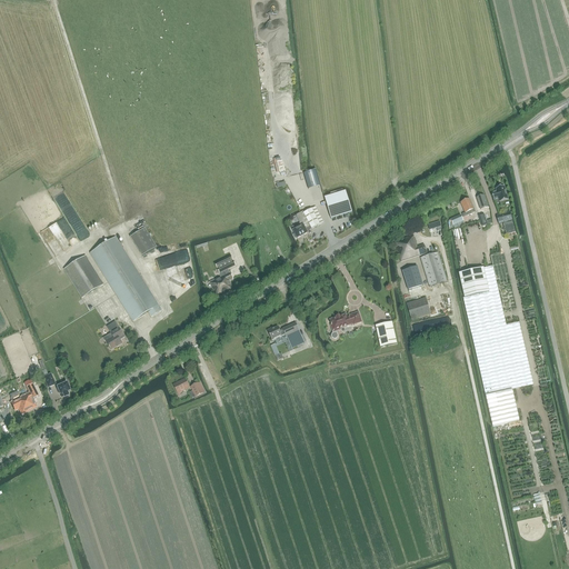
[(316,171),(305,175),(309,190),(321,187),(316,171)]
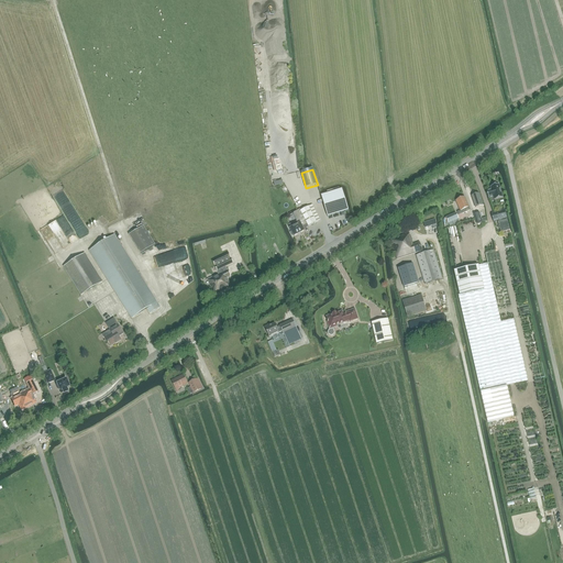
[(494,200),(495,200),(496,200),(503,198),(499,185),(490,187),(492,190),(486,191),(487,195),(487,196),(488,199),(494,197),(494,200)]
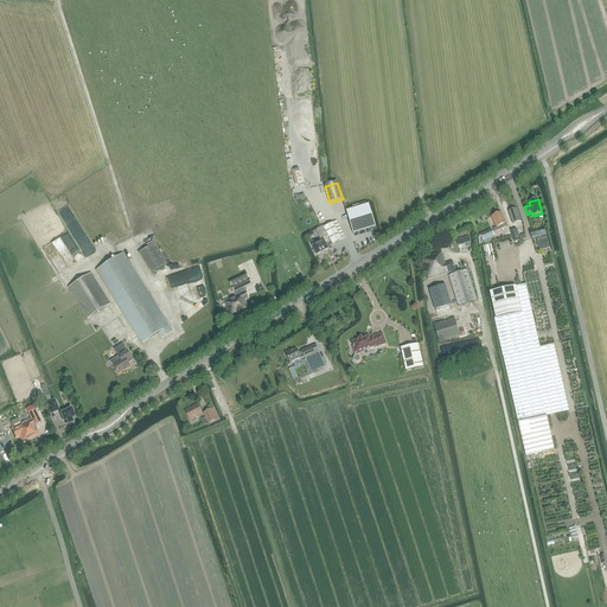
[(346,211),(353,234),(376,227),(369,204),(346,211)]
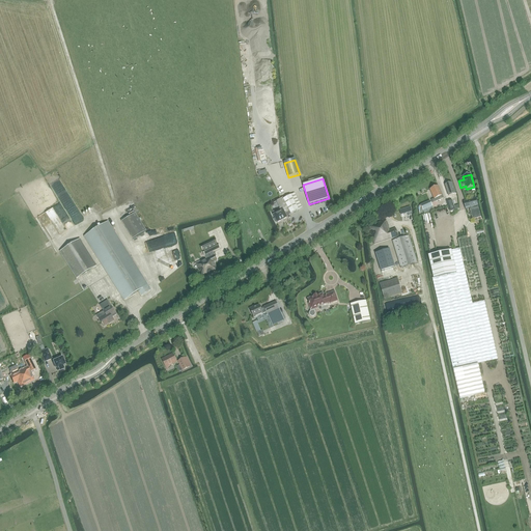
[(445,186),(448,193),(445,194),(446,199),(447,202),(451,201),(449,196),(455,194),(452,184),(445,186)]
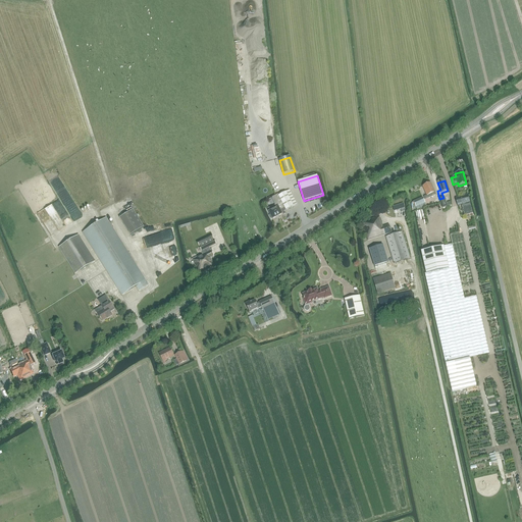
[(436,196),(430,183),(422,187),(427,196),(424,197),(425,201),(436,196)]
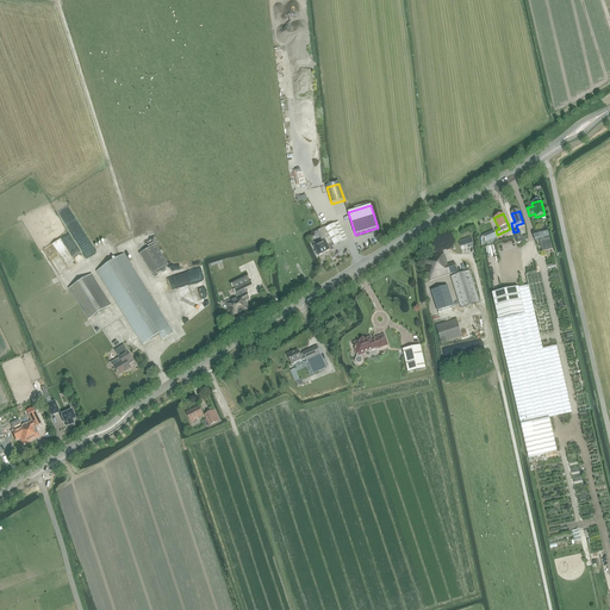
[(325,228),(318,231),(323,243),(313,248),(316,251),(315,251),(317,256),(318,255),(318,256),(330,250),(328,246),(332,243),(334,246),(346,240),(337,223),(325,229),(325,228)]
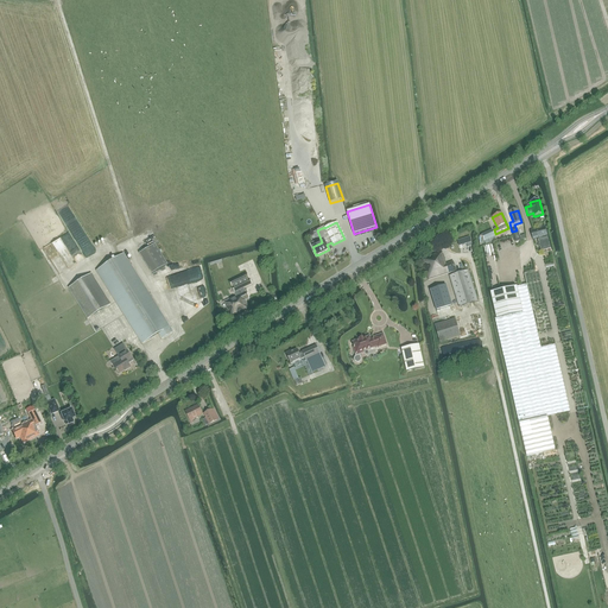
[(537,240),(540,251),(551,248),(548,236),(542,239),(542,238),(548,235),(545,227),(530,230),(532,240),(540,238),(540,239),(537,240)]
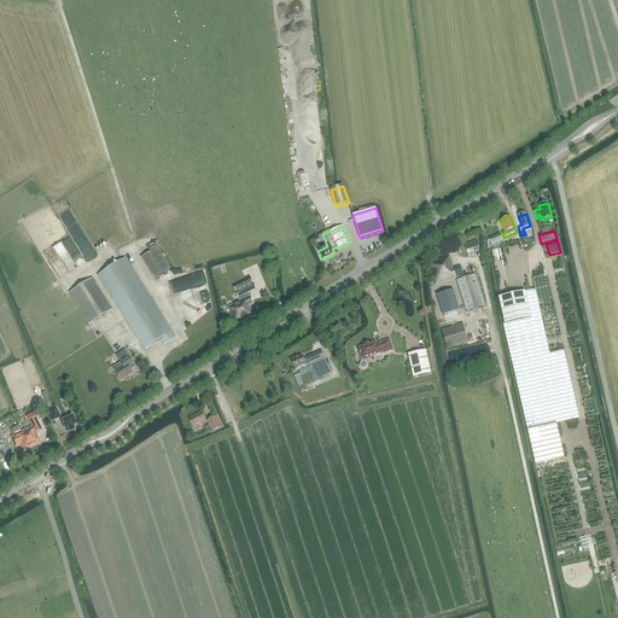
[(501,235),(490,240),(493,246),(503,242),(501,235)]
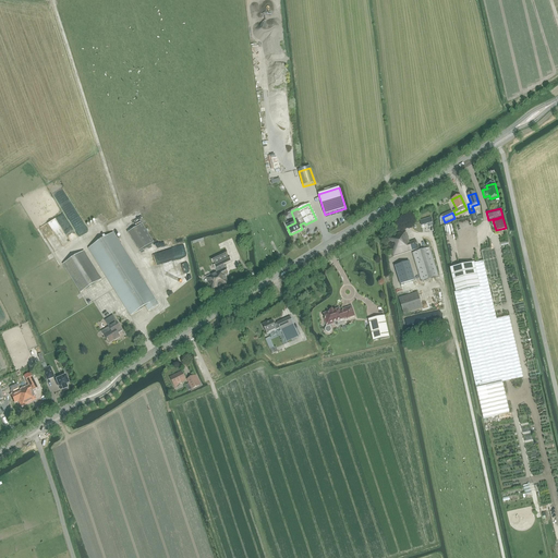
[(431,218),(420,221),(422,226),(428,223),(429,227),(434,226),(431,218)]
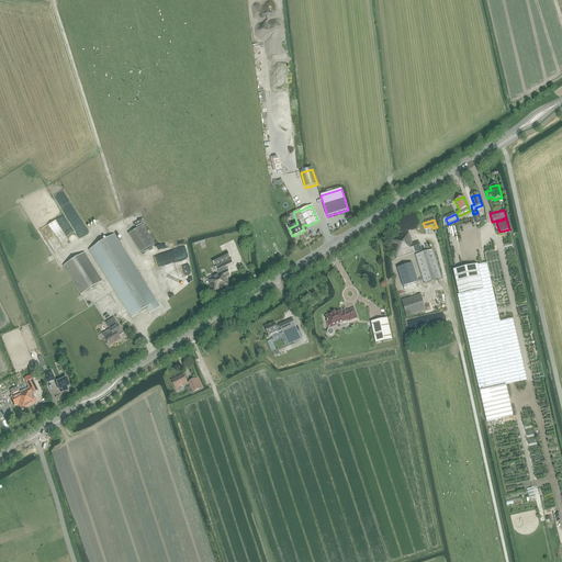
[(155,245),(143,226),(128,235),(141,254),(155,245)]
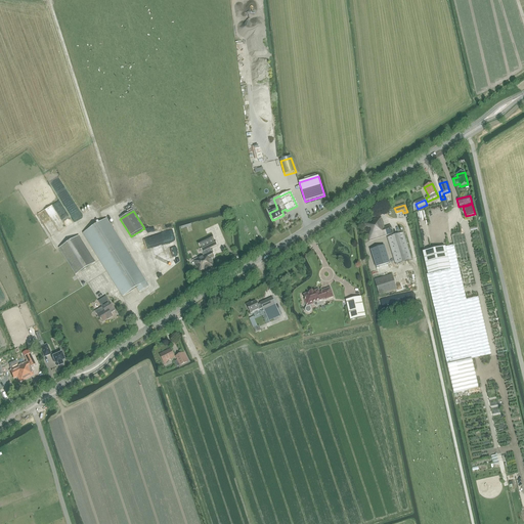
[(57,230),(70,223),(67,218),(61,221),(60,219),(53,223),(57,230)]
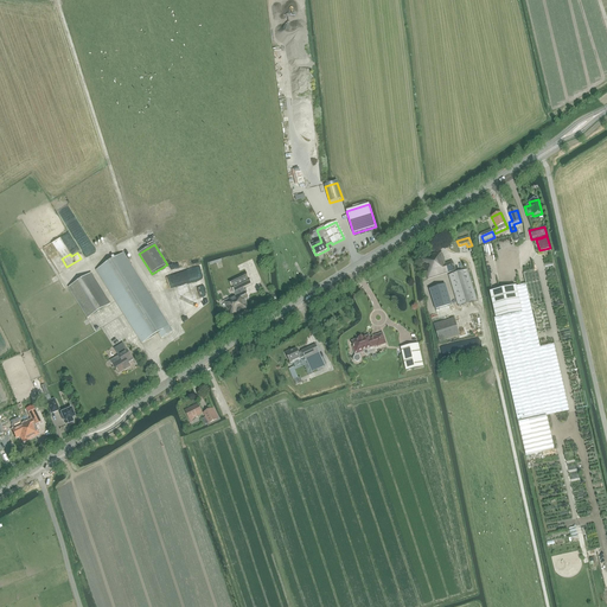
[(172,332),(122,254),(97,269),(101,275),(144,343),(158,334),(161,339),(172,332)]
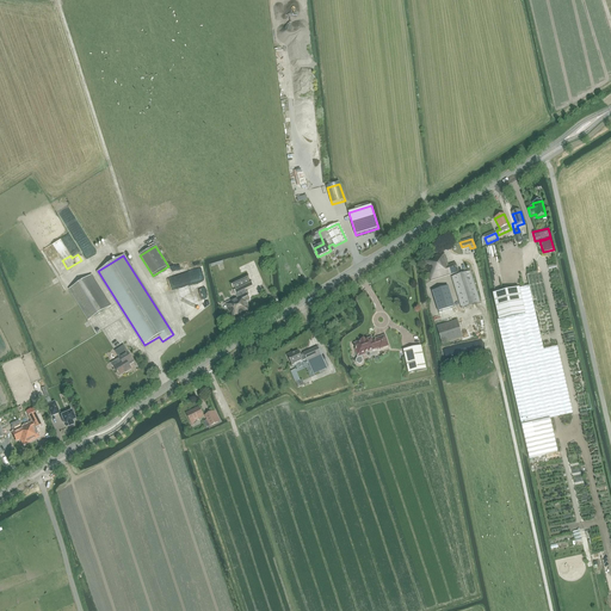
[(458,272),(458,269),(457,269),(455,264),(448,266),(444,255),(439,257),(438,255),(424,260),(430,282),(458,272)]
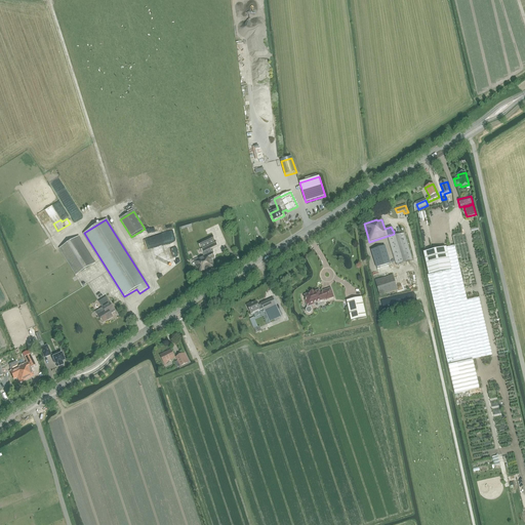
[(404,233),(388,238),(396,266),(412,260),(404,233)]
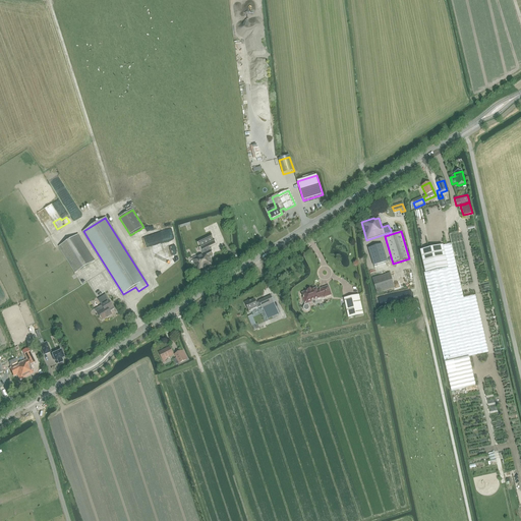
[(78,235),(59,247),(75,274),(95,262),(78,235)]
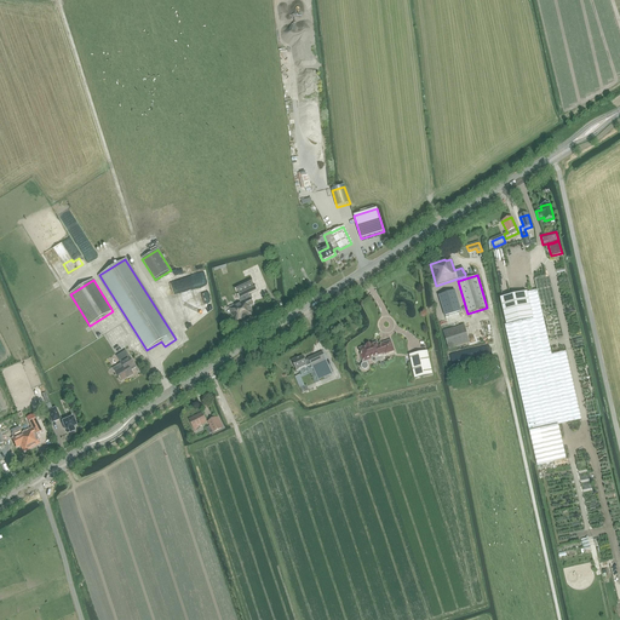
[(251,298),(248,294),(257,290),(252,280),(235,287),(241,302),(228,308),(236,326),(251,319),(250,317),(254,315),(251,306),(254,305),(251,298)]
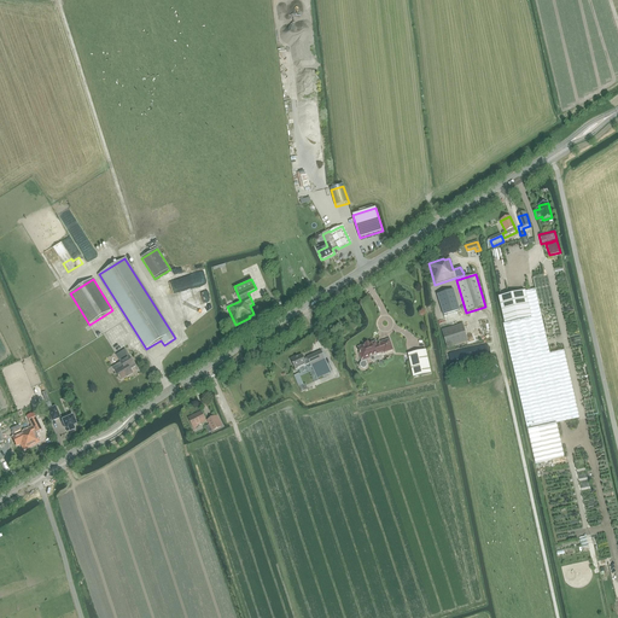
[(443,316),(460,310),(453,290),(437,295),(443,316)]
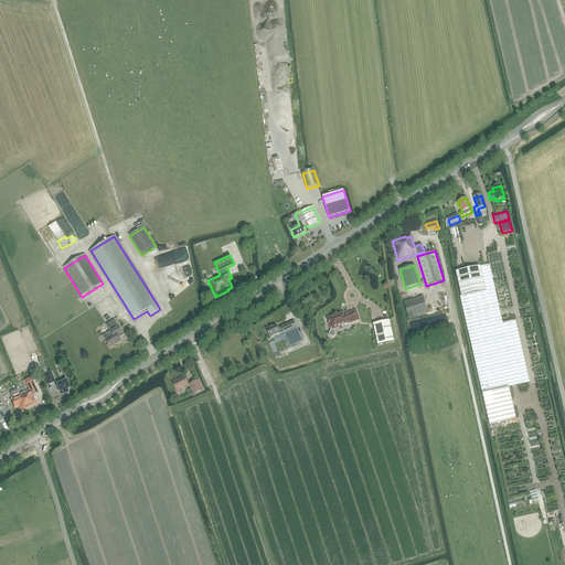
[(503,323),(489,265),(456,273),(459,290),(458,290),(490,424),(515,418),(509,387),(530,383),(515,320),(503,323)]
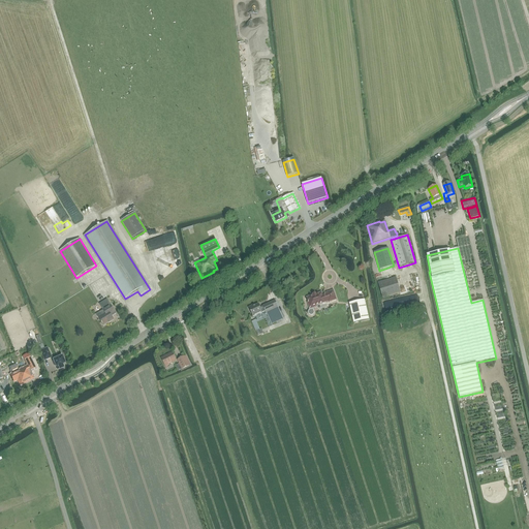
[(382,298),(400,292),(396,277),(377,283),(382,298)]
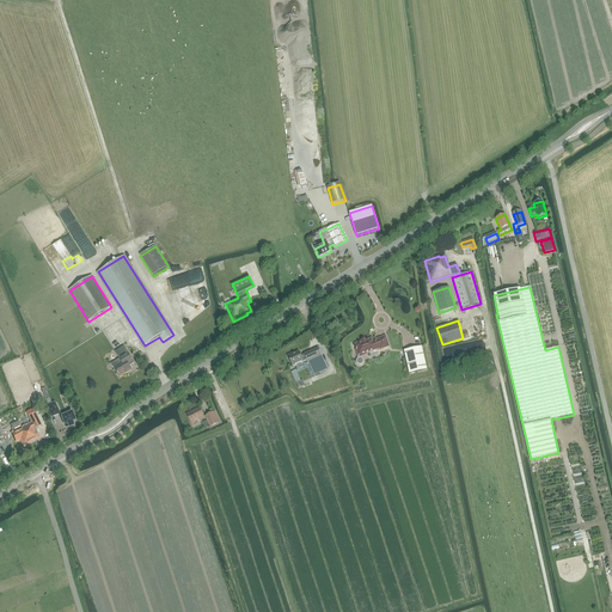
[(380,349),(383,349),(389,347),(385,337),(377,340),(377,341),(373,342),(372,338),(365,341),(365,340),(361,341),(362,342),(355,344),(356,349),(356,350),(359,357),(359,359),(357,359),(356,361),(357,363),(360,365),(362,365),(363,362),(361,356),(365,355),(365,354),(379,349),(380,349)]
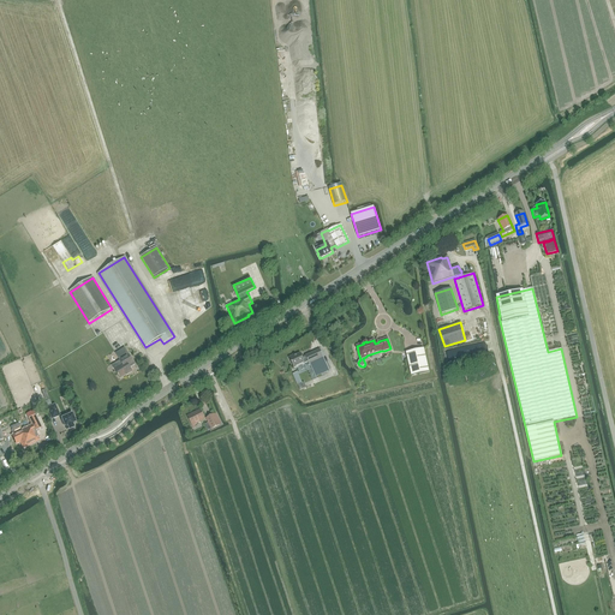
[(115,354),(120,360),(112,365),(120,378),(132,371),(130,368),(135,365),(125,348),(115,354)]
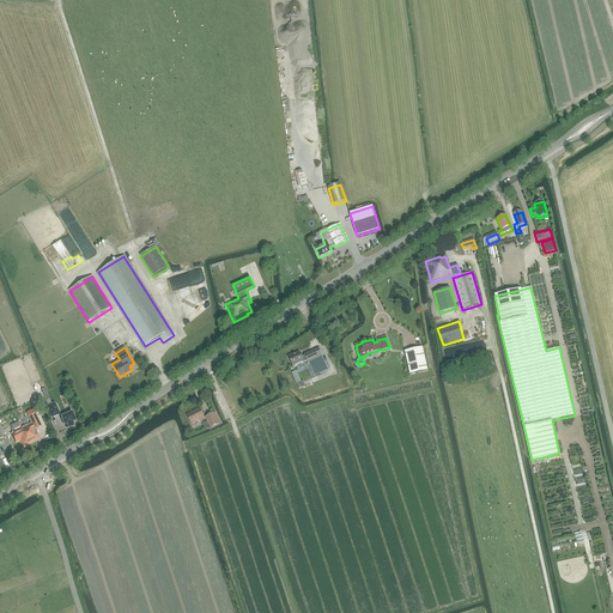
[(405,351),(410,375),(428,371),(423,347),(405,351)]
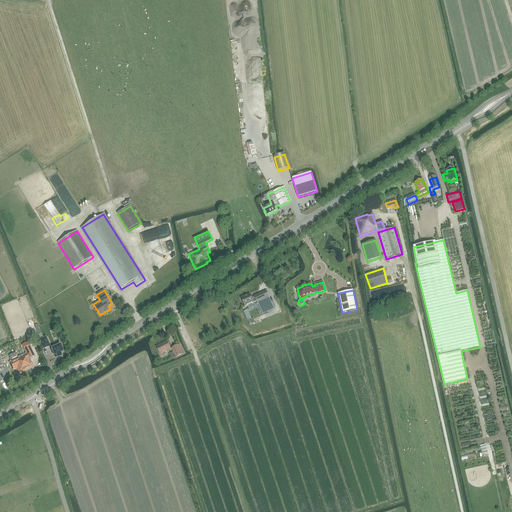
[(269,298),(266,291),(254,296),(254,297),(252,298),(250,294),(245,297),(245,296),(240,298),(245,307),(254,303),(253,300),(255,298),(256,300),(257,300),(263,314),(274,309),(269,298)]
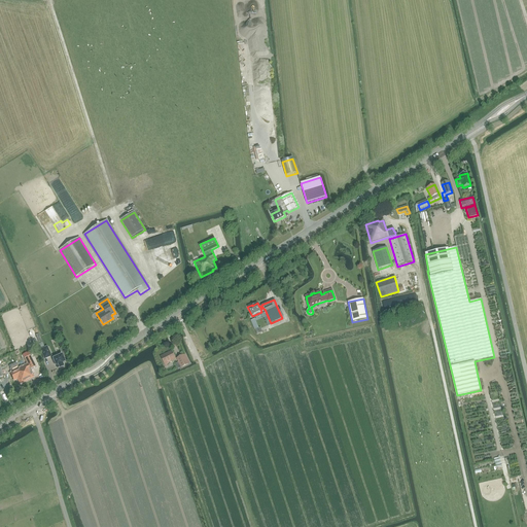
[(257,335),(262,332),(260,327),(259,328),(254,319),(250,320),(254,330),(255,329),(257,335)]
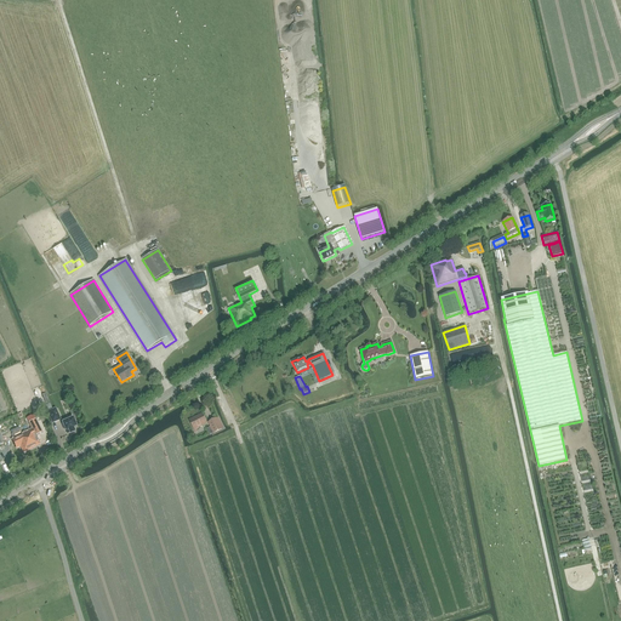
[(56,409),(47,412),(52,423),(60,420),(56,409)]
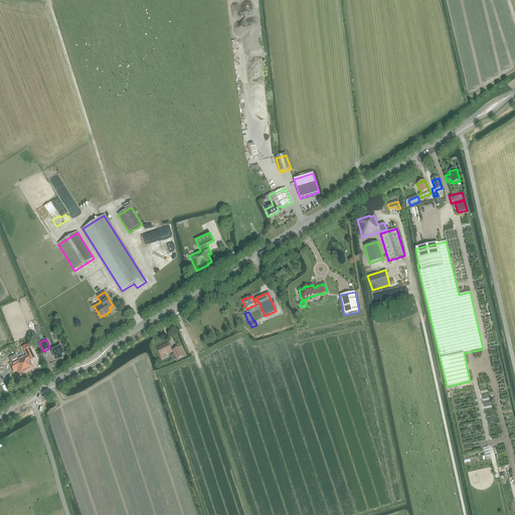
[(157,348),(161,356),(171,351),(167,344),(157,348)]
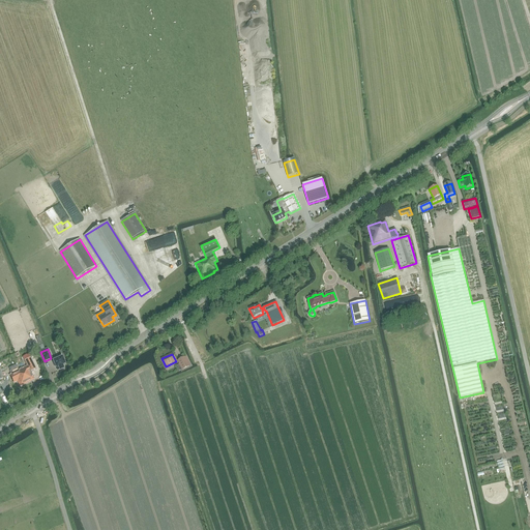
[(190,365),(186,356),(178,360),(182,370),(190,365)]
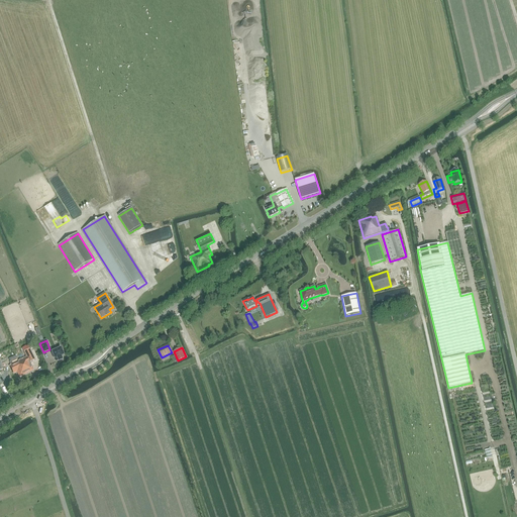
[(63,354),(61,348),(52,352),(53,352),(52,353),(54,357),(55,357),(56,362),(58,360),(59,360),(62,359),(61,356),(63,354)]
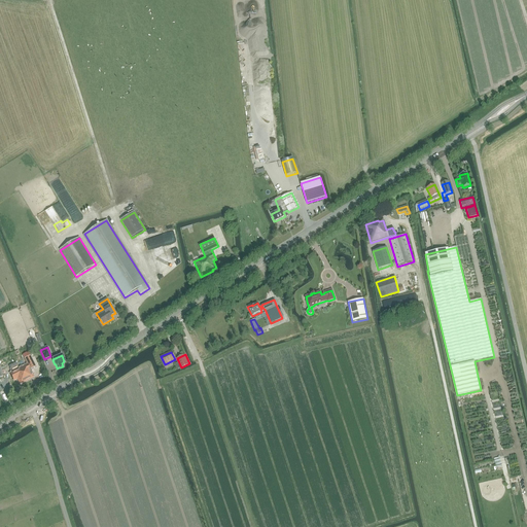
[(27,363),(20,366),(27,381),(34,378),(30,370),(35,366),(30,356),(25,358),(27,363)]
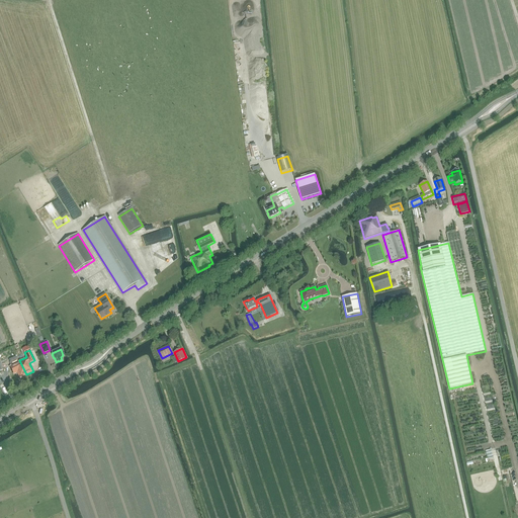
[(26,374),(19,360),(13,364),(20,377),(26,374)]
